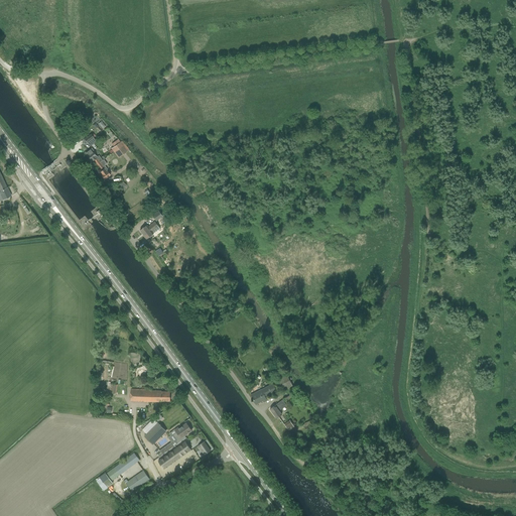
[(84,139),(87,143),(94,137),(91,134),(84,139)]
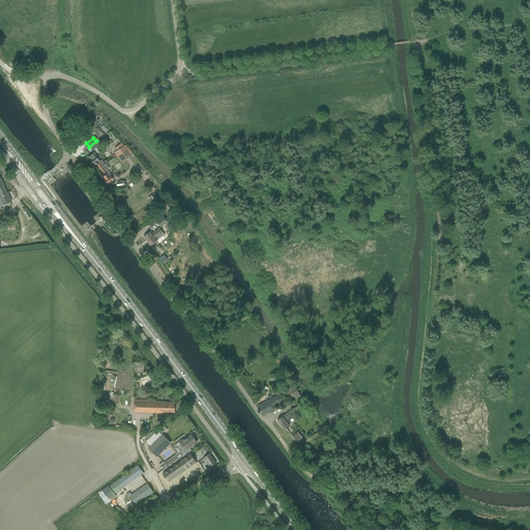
[(116,156),(124,150),(122,147),(115,153),(116,156)]
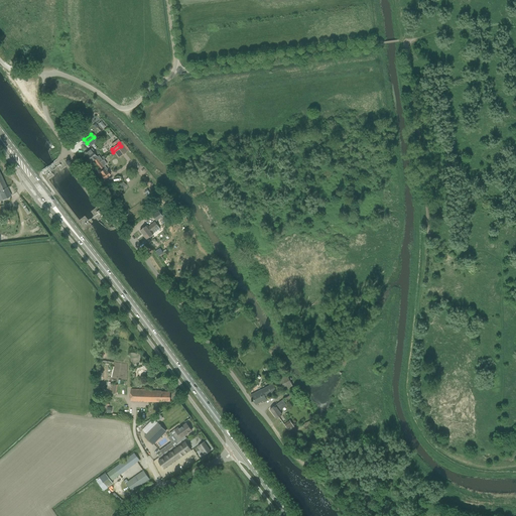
[(122,146),(121,146),(113,152),(118,158),(126,152),(122,146)]
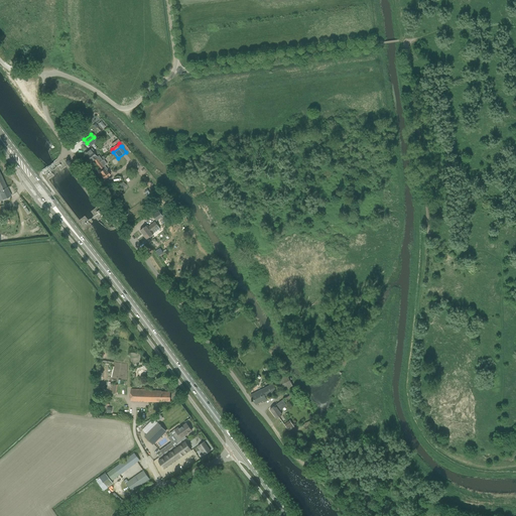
[(93,160),(96,165),(102,160),(100,158),(98,160),(96,158),(97,157),(92,151),(92,152),(90,149),(85,153),(87,155),(86,156),(90,161),(90,160),(91,162),(93,160)]
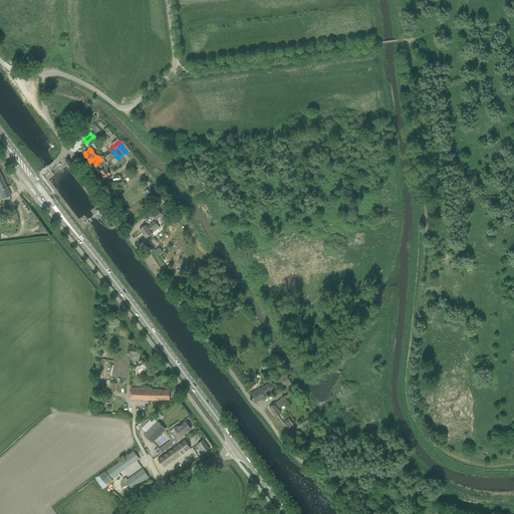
[(103,180),(109,175),(106,171),(106,170),(103,166),(106,164),(103,161),(108,158),(107,156),(102,160),(102,159),(101,160),(95,165),(99,169),(100,170),(98,172),(100,174),(100,175),(103,180)]
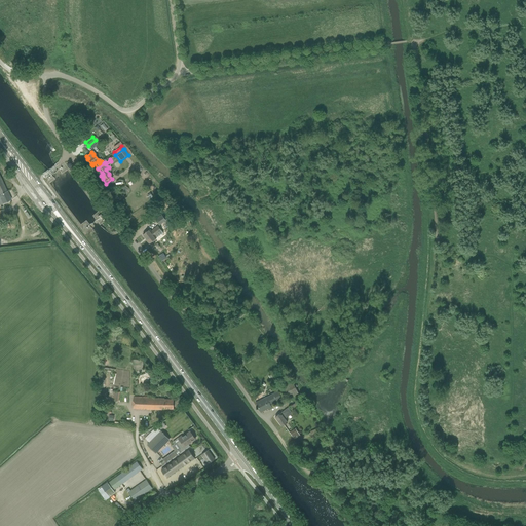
[(0,204),(6,202),(11,200),(0,177),(0,204)]
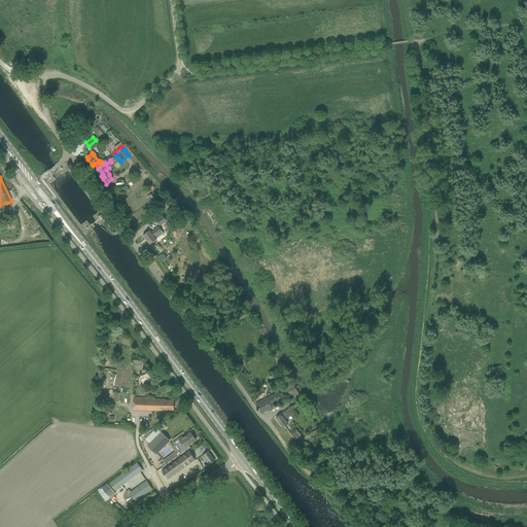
[(155,220),(160,225),(167,221),(162,215),(155,220)]
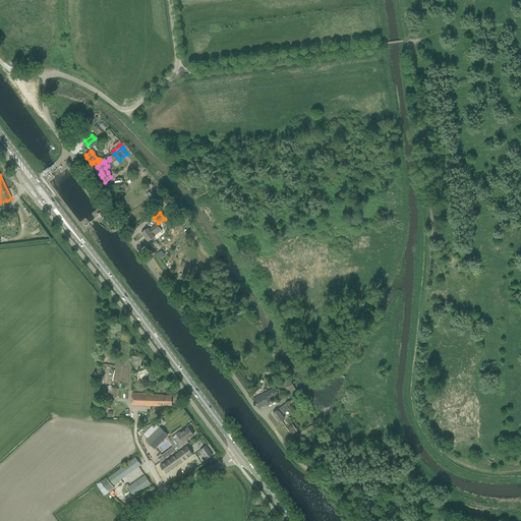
[(148,241),(162,231),(156,224),(150,229),(149,228),(145,230),(143,230),(145,231),(140,233),(148,241)]
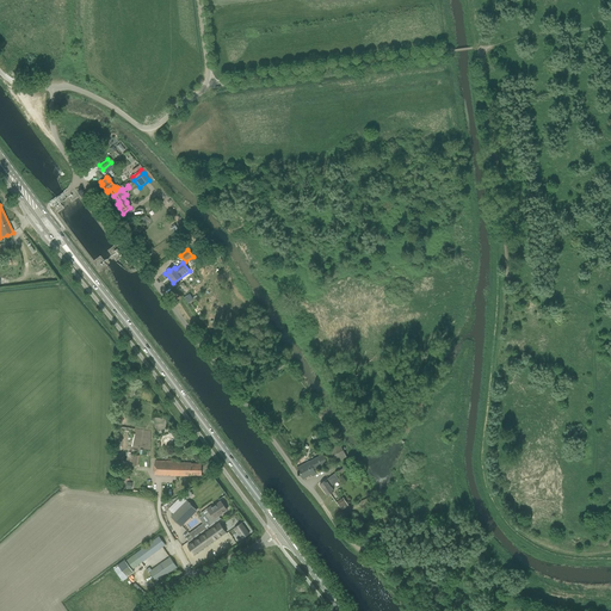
[(127,466),(139,466),(139,454),(127,454),(127,466)]
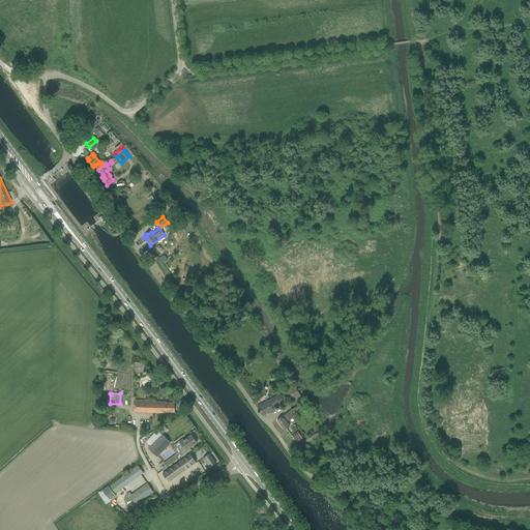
[(284,401),(280,394),(258,406),(263,415),(273,410),(272,407),(284,401)]
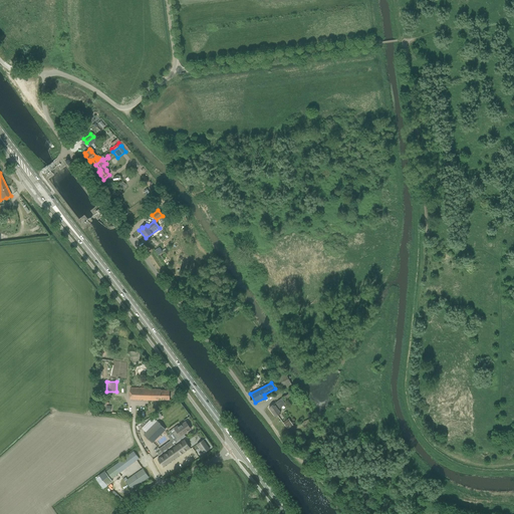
[(160,399),(161,399),(170,400),(170,390),(161,390),(150,389),(150,388),(130,388),(130,399),(160,400),(160,399)]
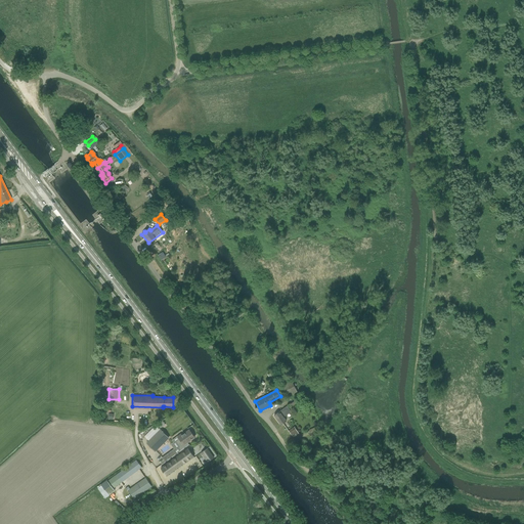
[(304,403),(301,397),(289,404),(292,410),(304,403)]
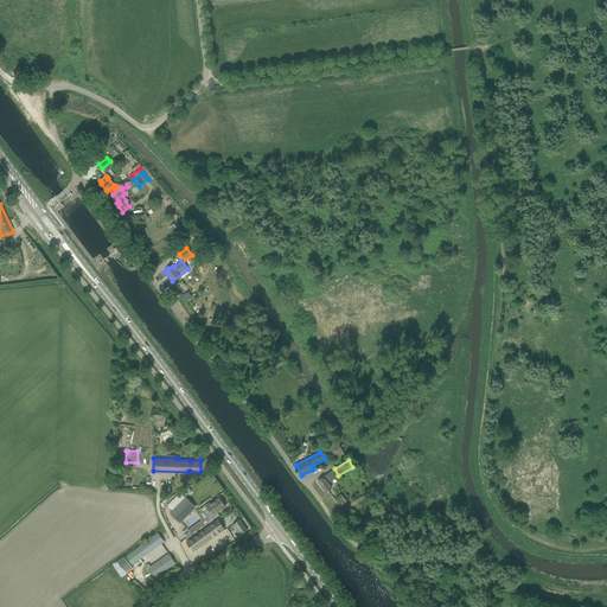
[(328,484),(333,479),(337,477),(332,470),(318,481),(325,492),(330,489),(330,487),(331,486),(328,484)]
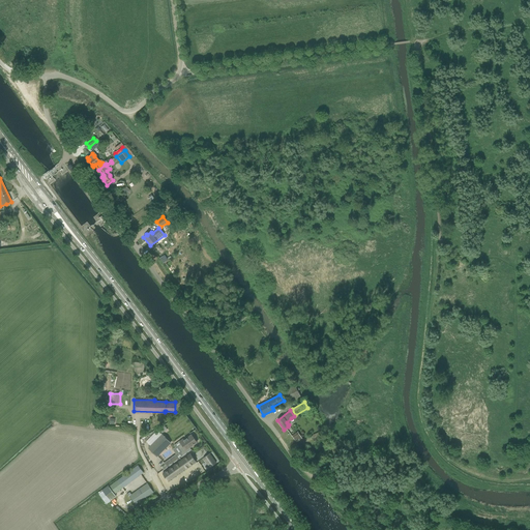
[(302,439),(298,432),(292,436),(296,442),(302,439)]
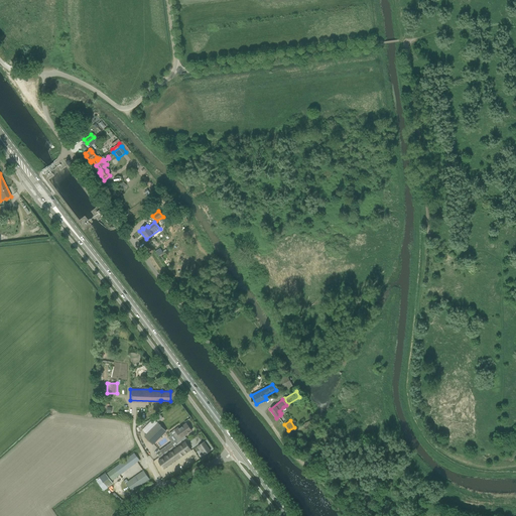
[(303,423),(306,431),(313,428),(310,421),(303,423)]
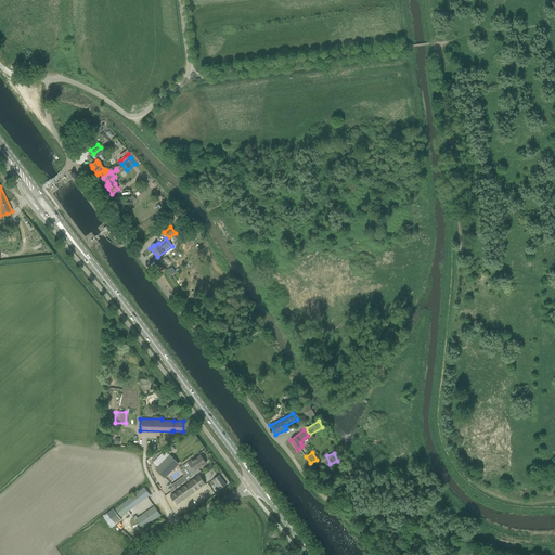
[(170,455),(156,469),(164,478),(179,464),(170,455)]
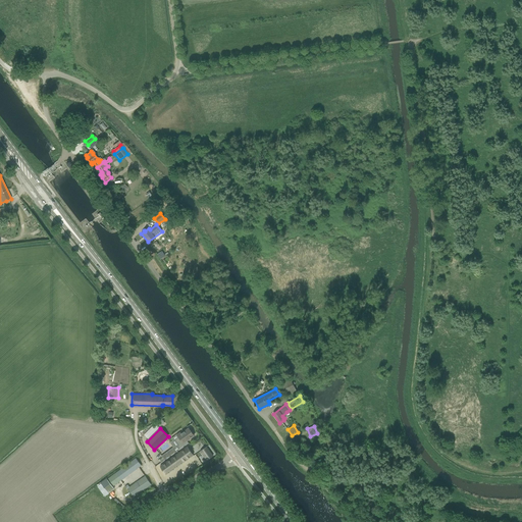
[(189,428),(185,431),(177,435),(178,436),(175,439),(178,445),(176,446),(178,449),(188,442),(187,440),(190,439),(189,438),(194,435),(189,428)]
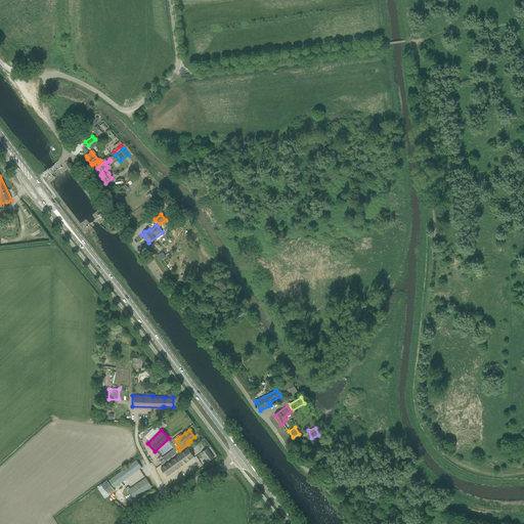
[(187,448),(161,468),(166,476),(193,456),(187,448)]
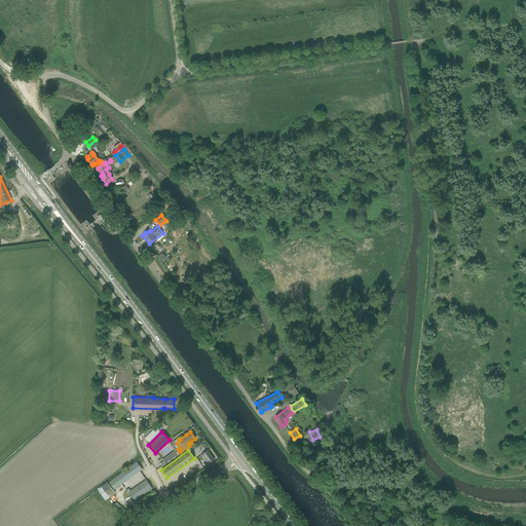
[(208,450),(201,454),(209,463),(215,459),(208,450)]
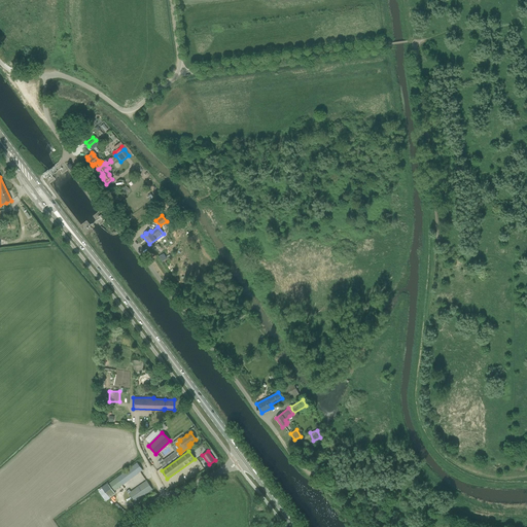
[(172,454),(163,460),(166,464),(175,458),(172,454)]
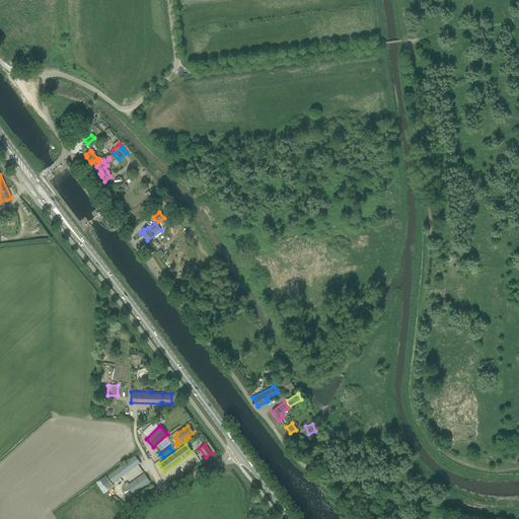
[(107,475),(113,483),(114,483),(121,477),(138,464),(141,462),(135,455),(131,458),(107,475)]
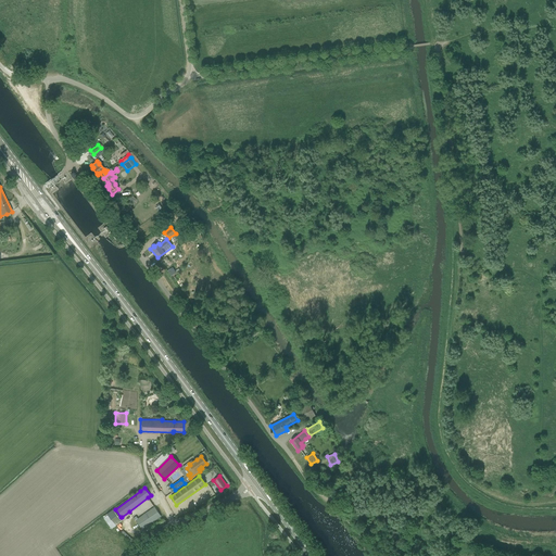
[(136,516),(133,518),(135,520),(136,519),(136,520),(142,529),(161,516),(154,507),(154,506),(137,518),(136,516)]
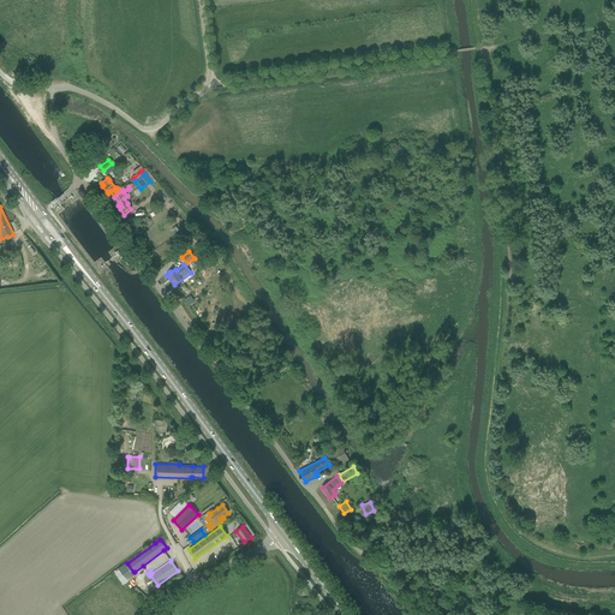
[(119,569),(114,573),(123,584),(127,581),(135,575),(125,563),(118,568),(119,569)]
